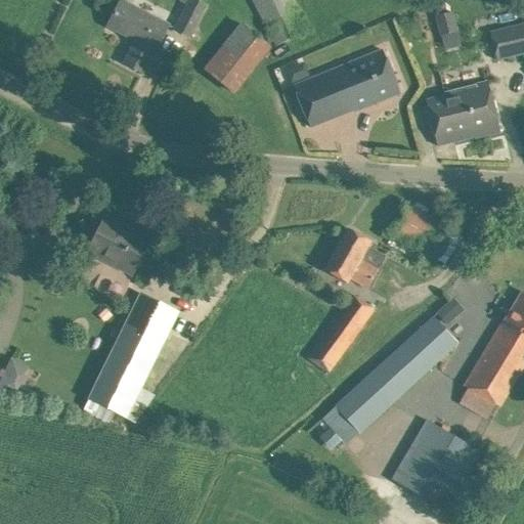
[(207,3),(200,0),(188,0),(175,31),(190,39),(207,3)]
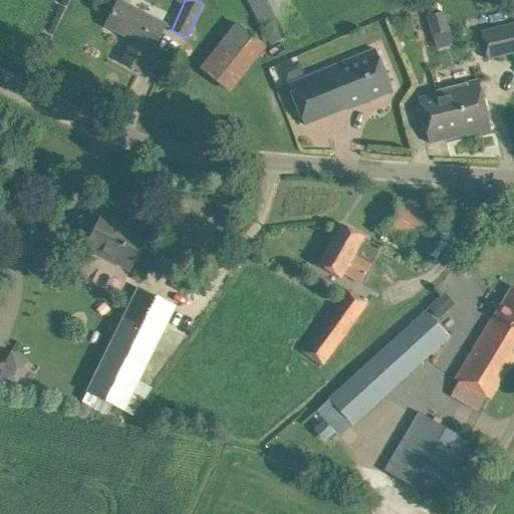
[(285,0),(247,0),(270,43),(300,27),(285,0)]
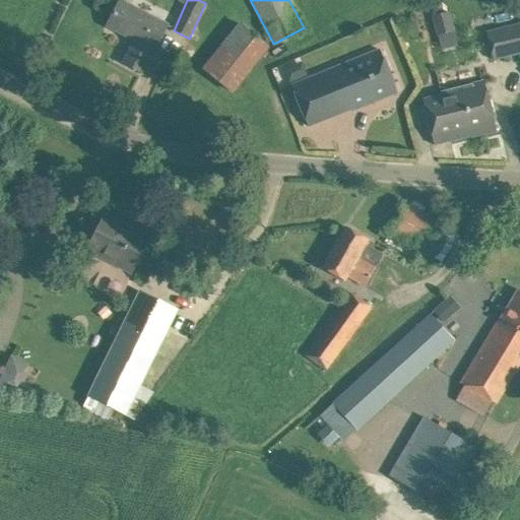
[(142,72),(151,54),(153,50),(153,51),(167,25),(121,1),(108,26),(135,41),(124,62),(142,72)]
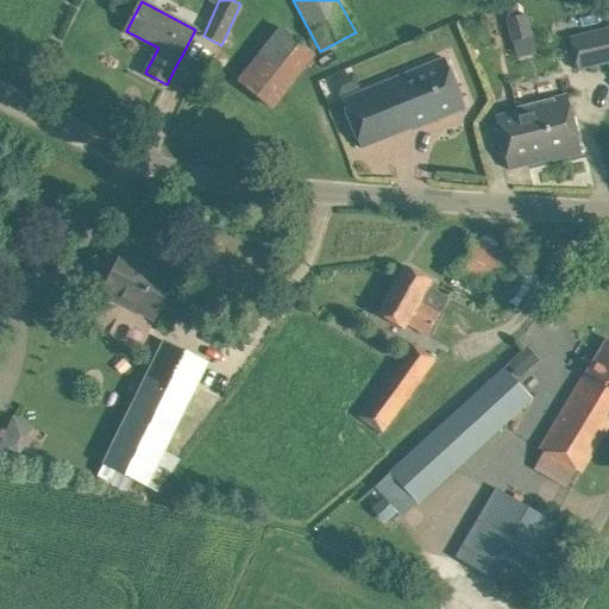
[(510,42),(532,37),(526,13),(506,19),(510,42)]
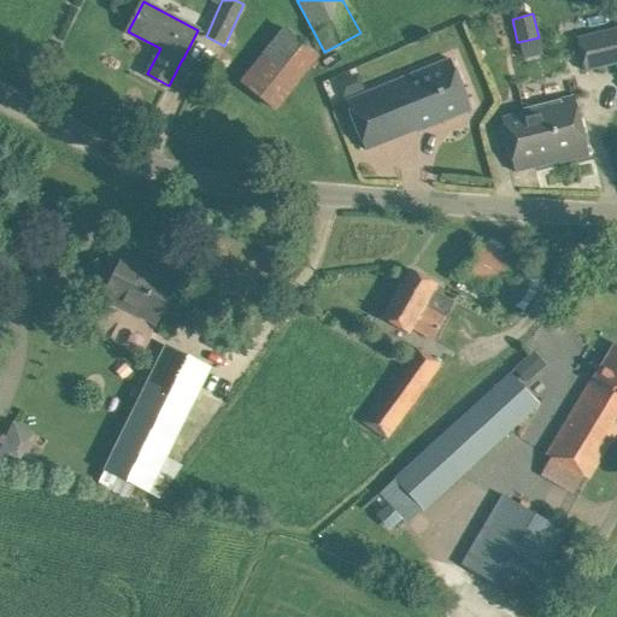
[(577,41),(583,71),(616,63),(616,27),(576,36),(577,41)]
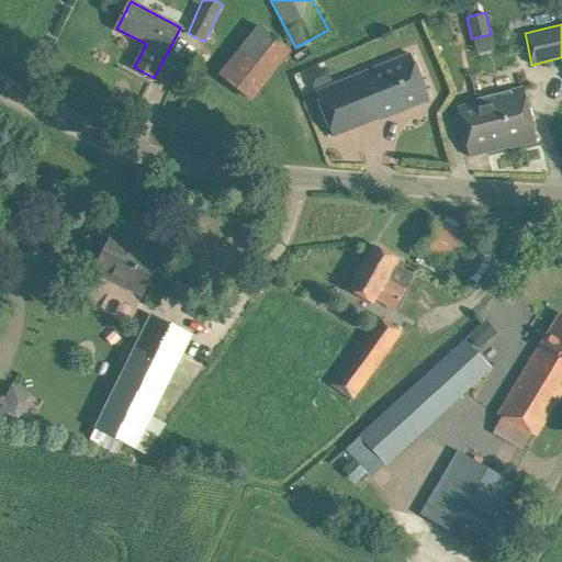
[(291,51),(259,25),(218,75),(250,100),(291,51)]
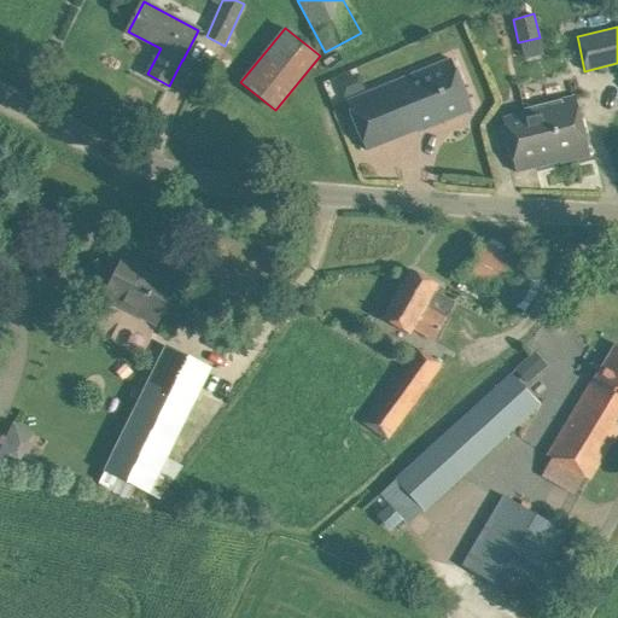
[(402,77),(345,100),(366,151),(423,129),(424,132),(473,112),(450,58),(402,77)]
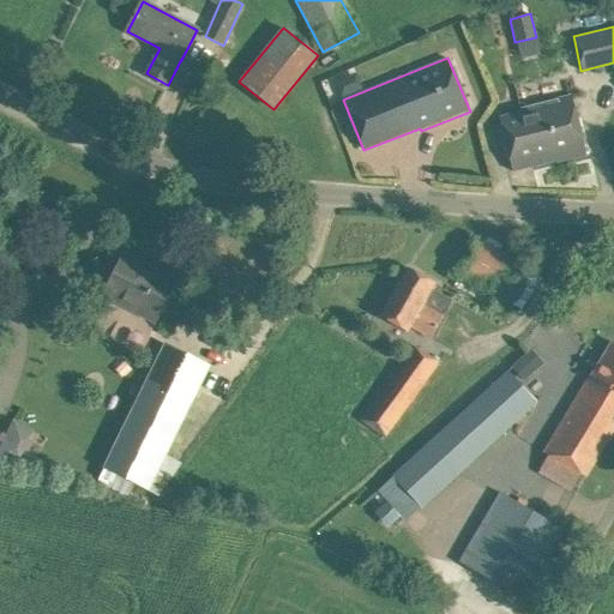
[(555,161),(557,163),(587,155),(571,96),(542,102),(545,106),(522,112),(499,118),(512,172),(555,161)]
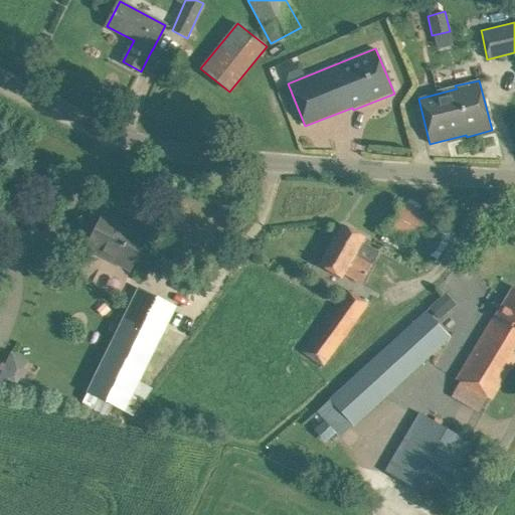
[(421,256),(442,225),(398,199),(379,230),(421,256)]
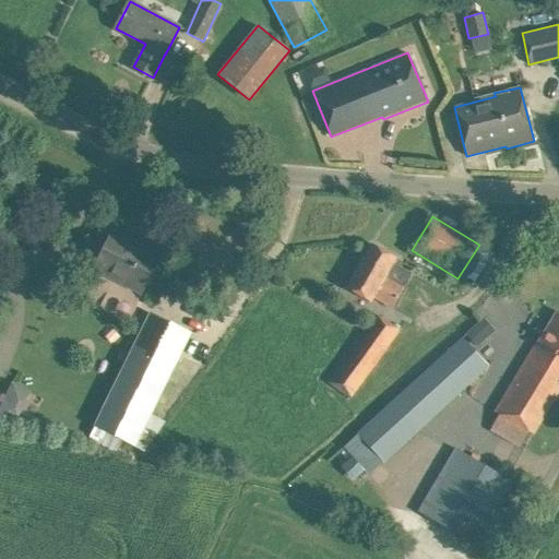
[(143,288),(159,257),(113,233),(94,269),(109,277),(113,272),(143,288)]
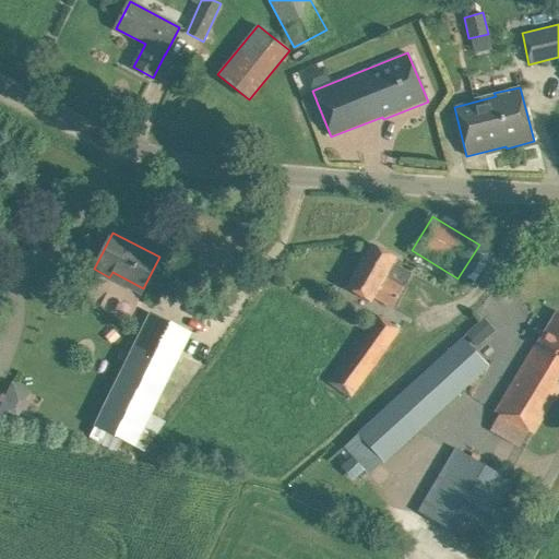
[(395,258),(372,245),(361,263),(349,283),(391,308),(411,274),(392,263),(395,258)]
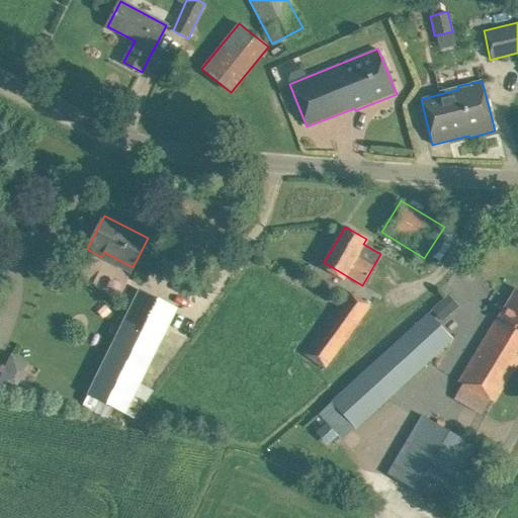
[(109,407),(124,414),(177,309),(138,288),(87,394),(88,395),(83,406),(104,417),(109,407)]
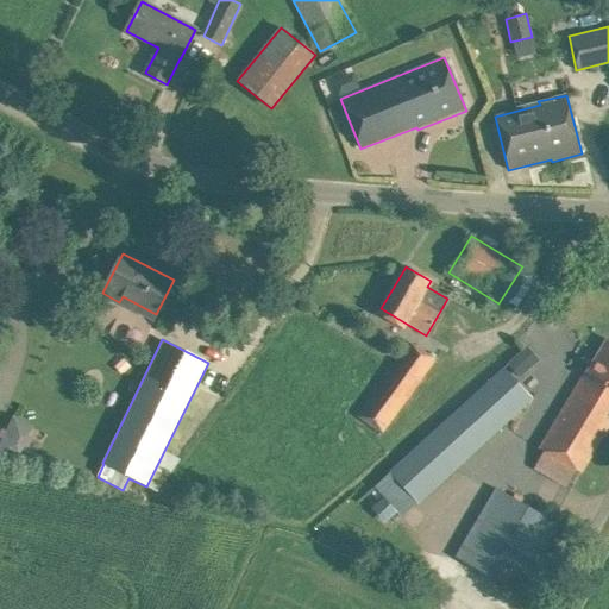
[(355,416),(383,434),(432,357),(403,339),(355,416)]
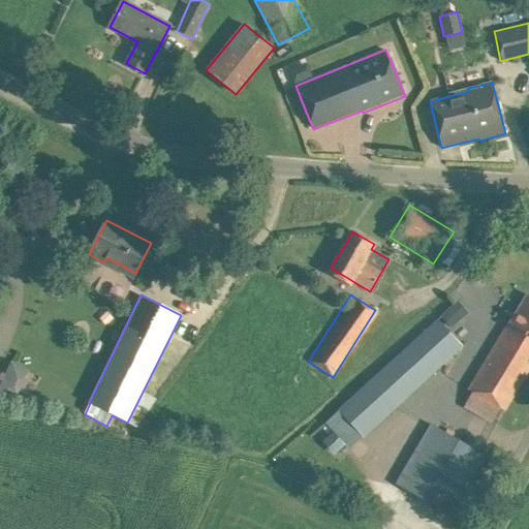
[(500,408),(504,410),(524,378),(525,379),(528,373),(528,296),(527,294),(508,325),(507,324),(492,350),(468,391),(471,393),(464,405),(492,422),(500,408)]
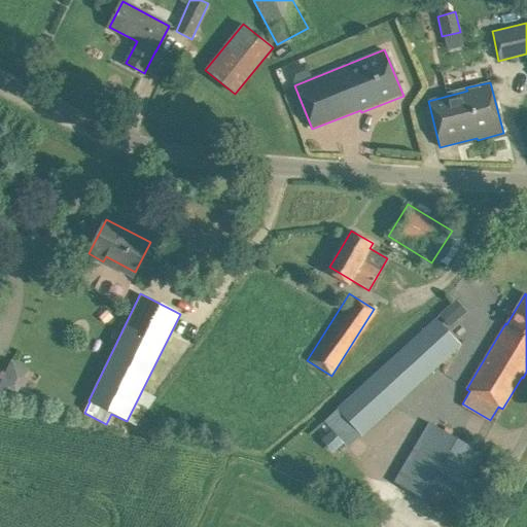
[(440,315),(450,326),(465,311),(455,301),(440,315)]
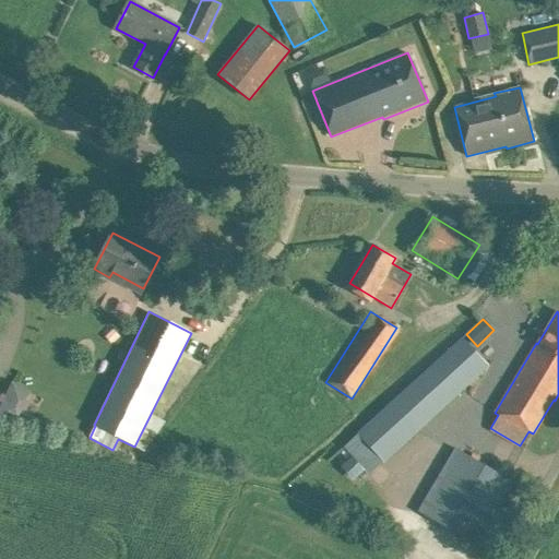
[(366,470),(369,473),(485,364),(462,339),(345,449),(353,456),(366,470)]
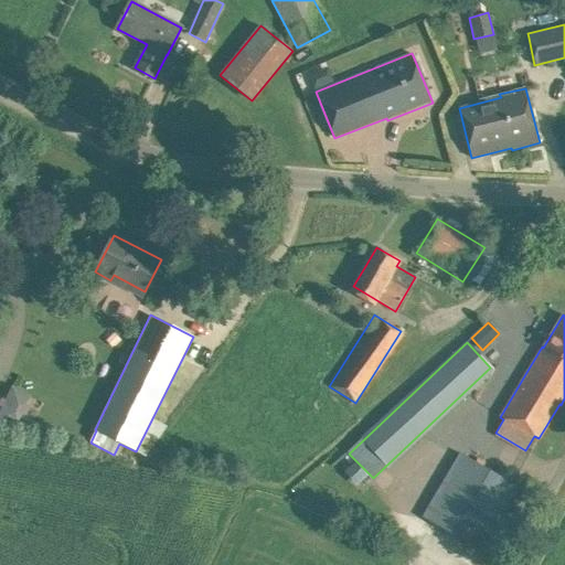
[(0,406),(3,408),(0,413),(0,422),(13,428),(29,396),(12,388),(7,401),(2,398),(0,402),(0,406)]
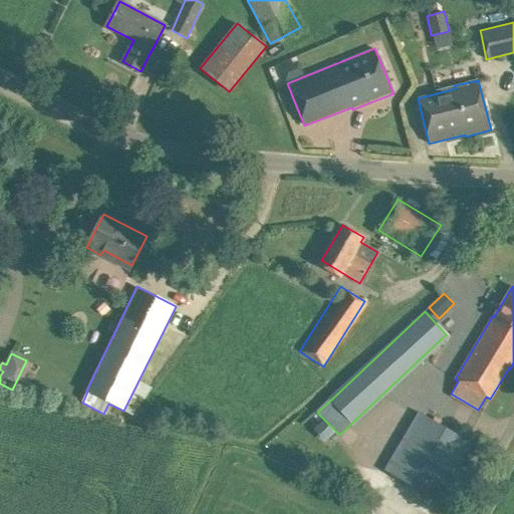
[(386,471),(441,501),(473,442),(419,412),(386,471)]
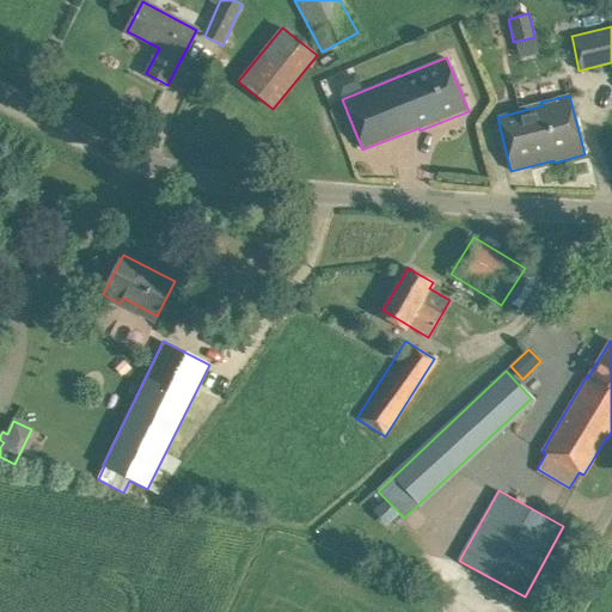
[(386,500),(375,509),(390,524),(401,514),(386,500)]
